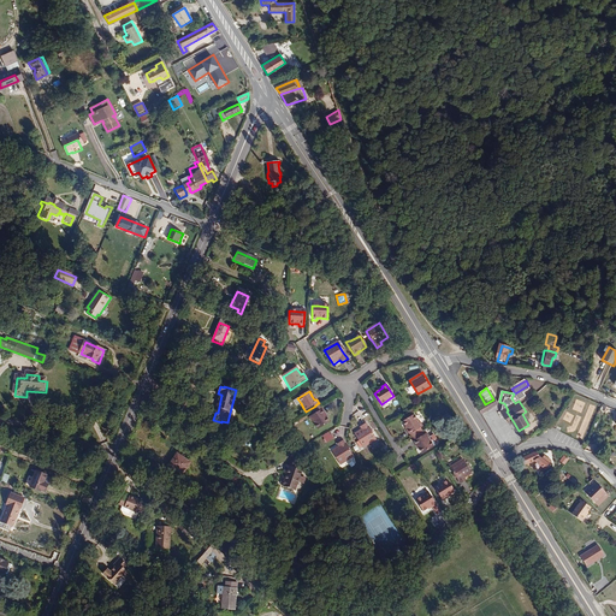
[(479,408),(481,414),(497,404),(495,398),(493,400),(485,404),(479,408)]
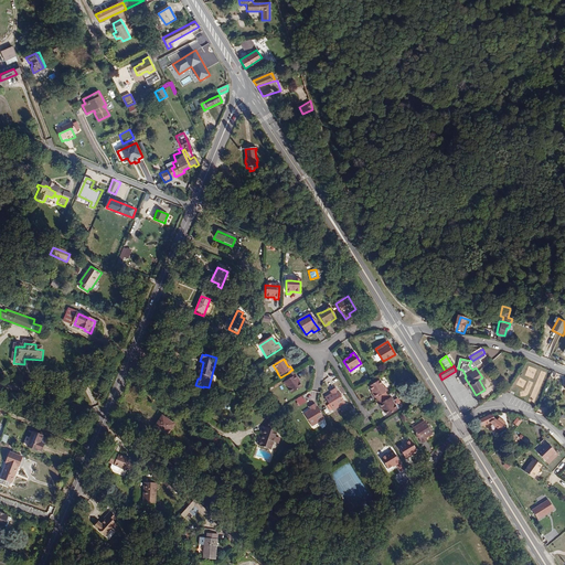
[(327,385),(337,381),(331,369),(326,371),(329,377),(324,380),(327,385)]
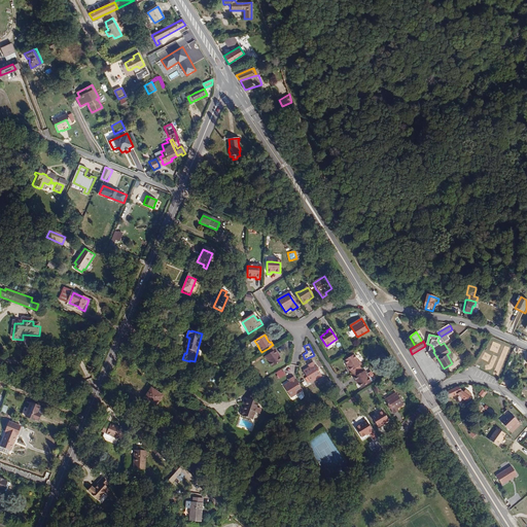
[(276,351),(272,353),(266,357),(268,360),(272,367),(282,361),(279,357),(277,354),(278,353),(276,351)]
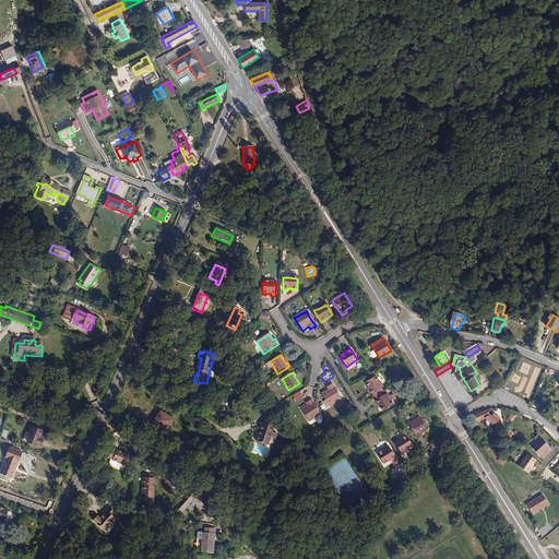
[(462,385),(466,383),(460,373),(456,376),(462,385)]
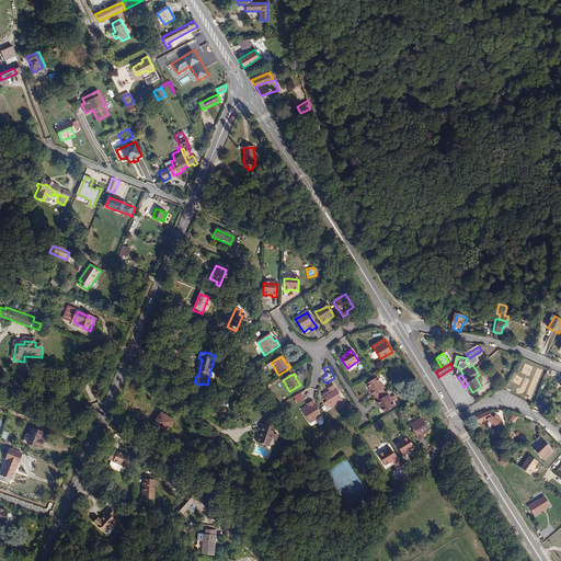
[(373,397),(374,397),(384,390),(385,390),(382,386),(377,378),(367,385),(369,389),(371,392),(370,393),(373,397)]
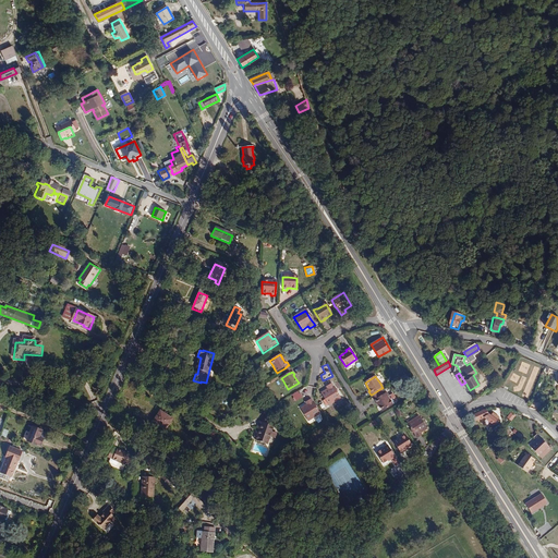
[(337,392),(335,389),(331,384),(326,387),(327,389),(320,393),(329,405),(341,398),(337,392)]
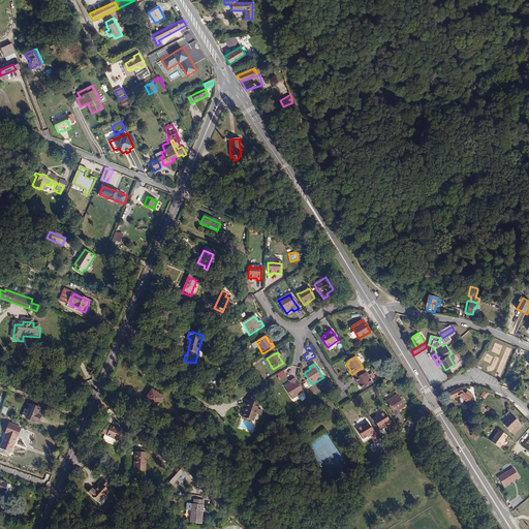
[(352,374),(353,376),(363,371),(362,368),(352,374)]
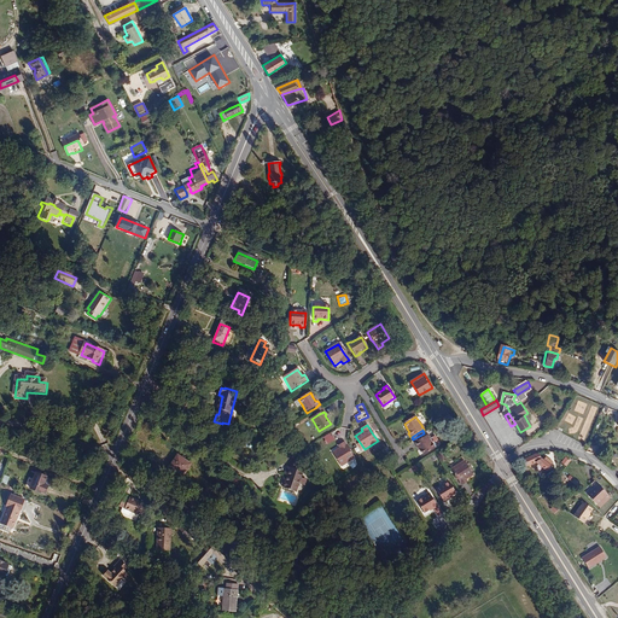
[(332,433),(324,437),(327,444),(334,441),(332,433)]
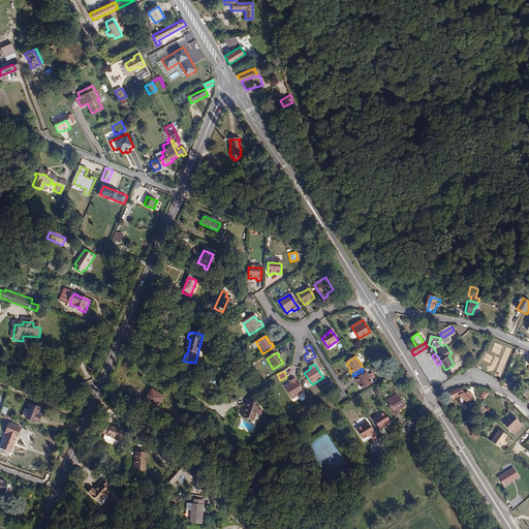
[(353,376),(355,379),(365,373),(363,371),(353,376)]
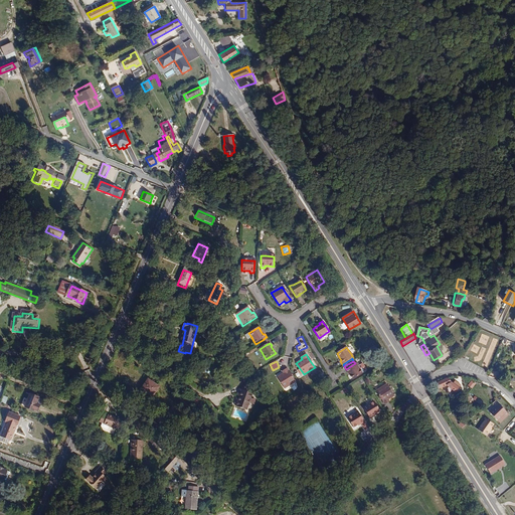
[(349,371),(351,375),(353,379),(363,373),(358,366),(356,363),(355,363),(346,369),(348,372),(349,371)]
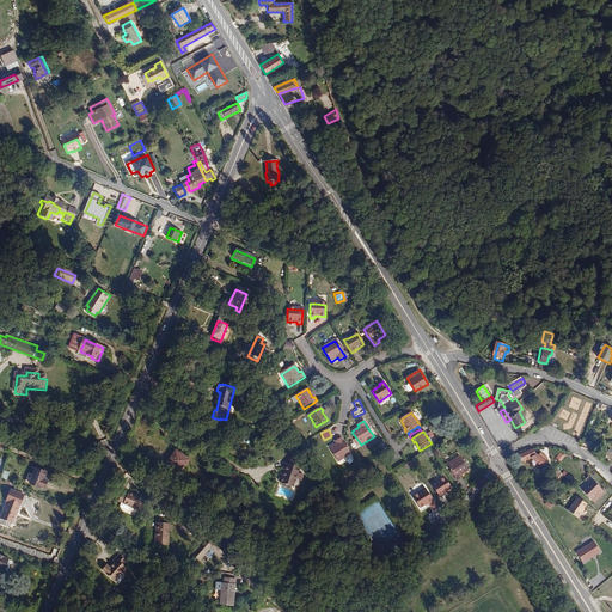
[(352,454),(348,448),(346,445),(341,439),(336,441),(337,444),(330,448),(338,463),(352,454)]
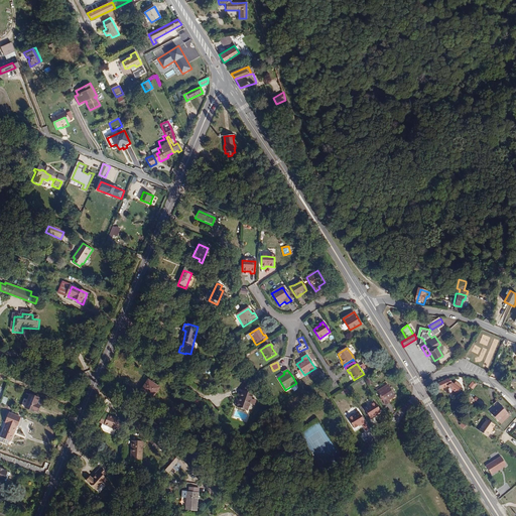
[(452,383),(450,380),(449,379),(446,380),(436,383),(439,389),(447,386),(457,393),(462,390),(453,383),(452,383)]
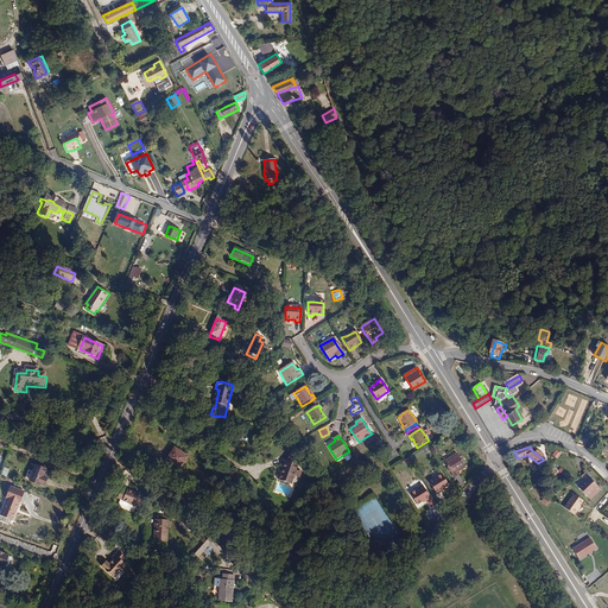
[(552,455),(558,460),(563,454),(557,449),(552,455)]
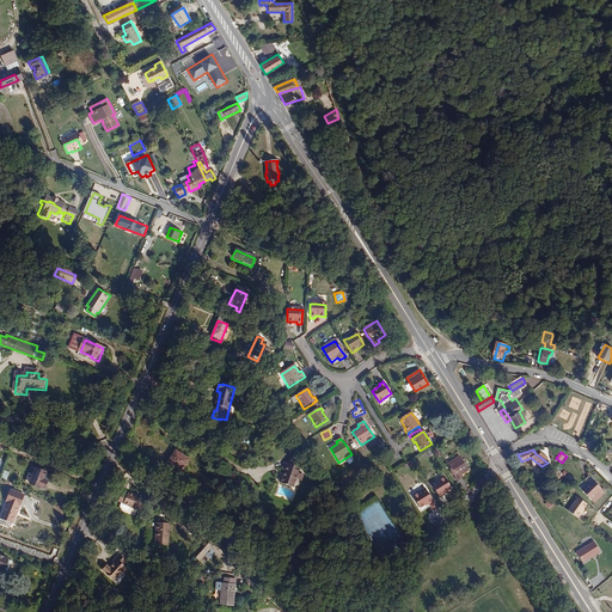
[(188,461),(175,453),(167,464),(179,473),(188,461)]
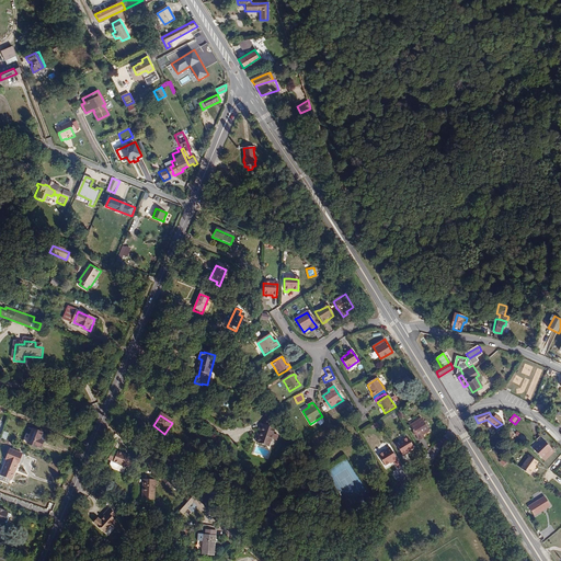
[(414,432),(416,434),(420,441),(425,437),(424,435),(430,432),(423,419),(411,425),(414,432)]
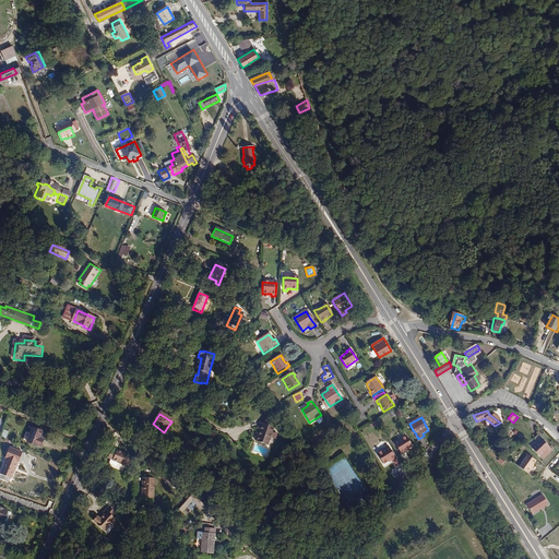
[(260,432),(259,436),(257,442),(268,447),(274,428),(272,428),(274,424),(264,420),(262,424),(261,424),(258,431),(260,432)]
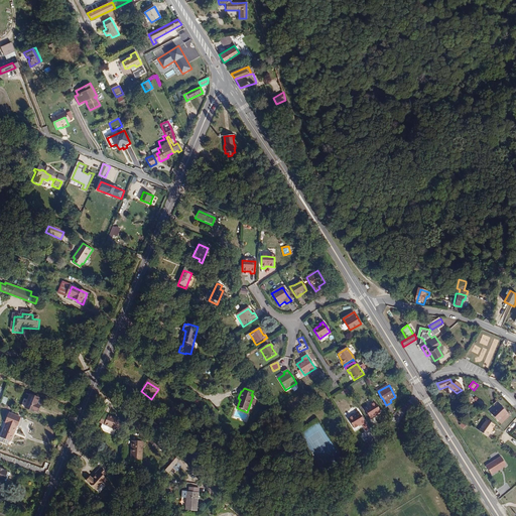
[(32,400),(27,409),(36,413),(36,412),(40,413),(42,407),(39,406),(41,401),(33,397),(32,400)]
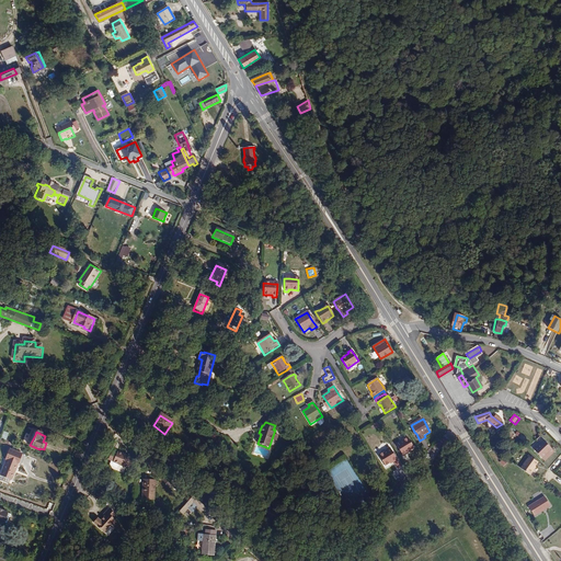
[(26,444),(30,445),(35,435),(33,434),(32,436),(30,436),(26,444)]
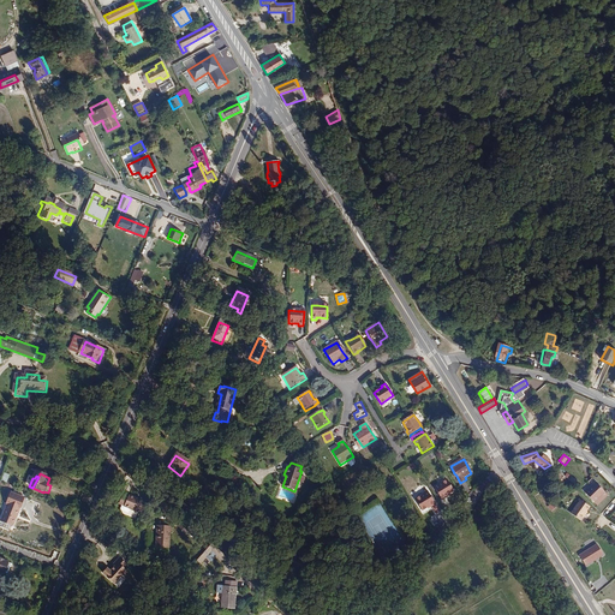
[(446,496),(449,494),(454,490),(448,479),(439,485),(435,488),(443,500),(447,497),(446,496)]
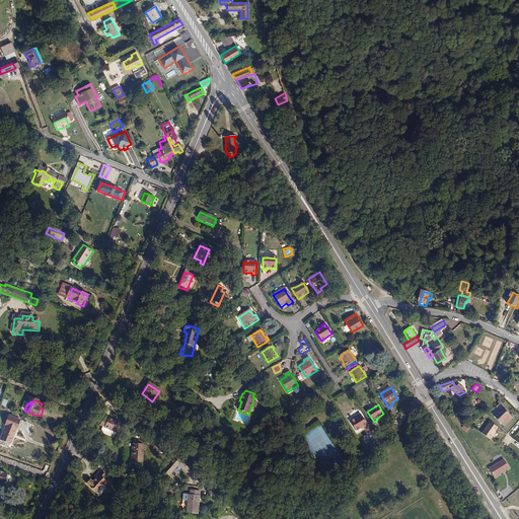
[(496,416),(503,423),(512,414),(504,405),(496,416)]
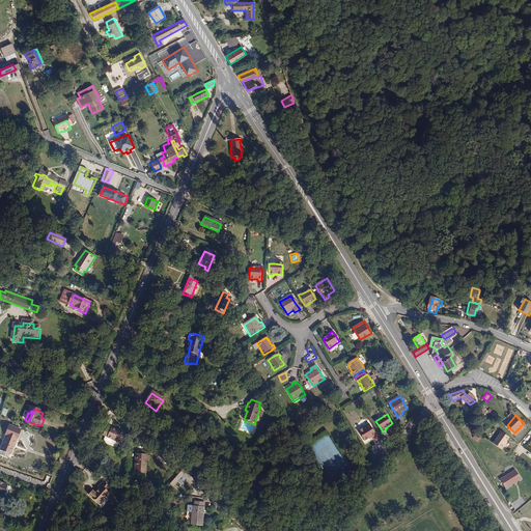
[(376,436),(370,425),(366,427),(359,431),(365,441),(369,438),(372,436),(373,438),(376,436)]
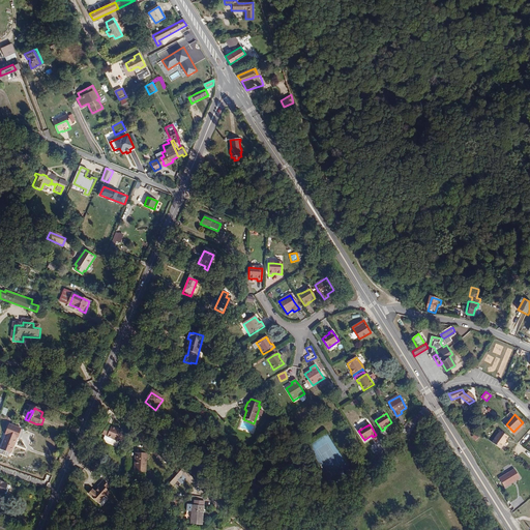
[(20,430),(8,425),(5,435),(0,448),(0,449),(10,453),(20,430)]
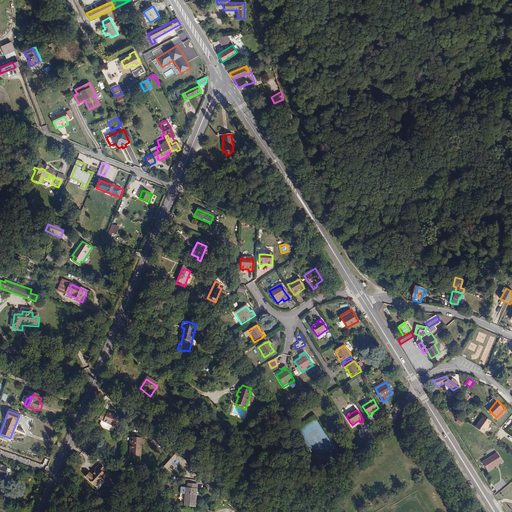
[(111,417),(111,416),(107,414),(106,416),(101,414),(98,421),(101,422),(100,425),(100,426),(106,429),(108,425),(114,428),(115,427),(119,428),(121,423),(117,421),(118,420),(111,417)]
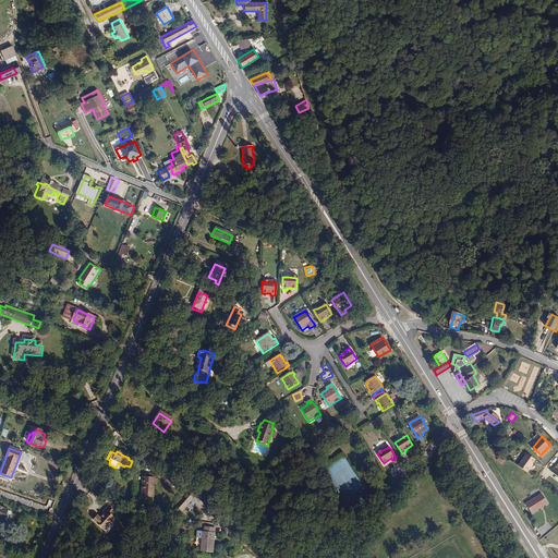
[(518,466),(528,473),(531,468),(530,466),(532,463),(535,460),(526,453),(518,466)]
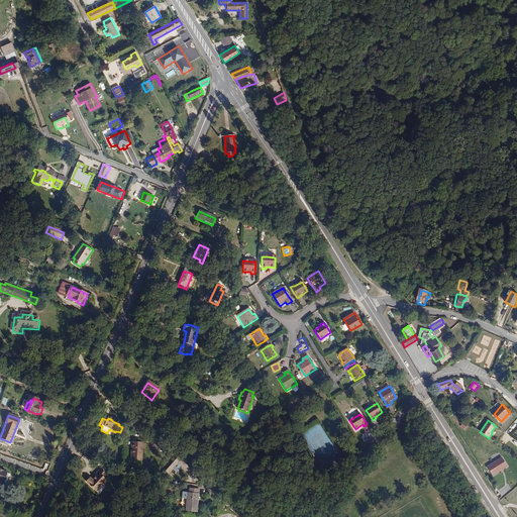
[(160,446),(153,441),(150,445),(157,450),(160,446)]
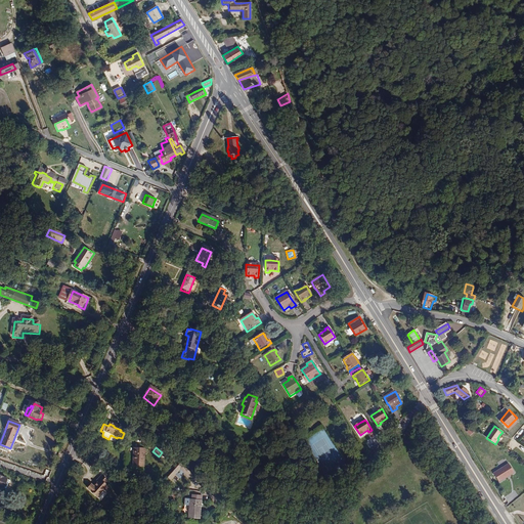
[(143,468),(143,449),(141,449),(135,448),(133,448),(132,468),(143,468)]
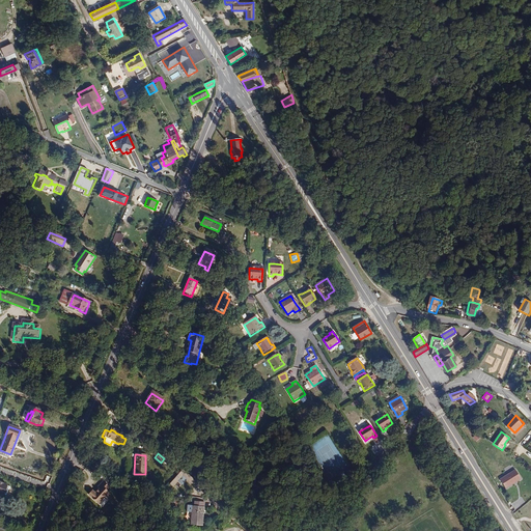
[(516,470),(501,479),(507,490),(523,479),(516,470)]
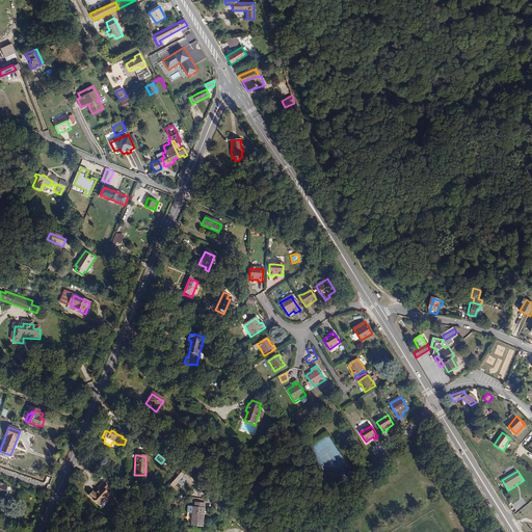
[(184,472),(170,486),(174,489),(184,478),(193,487),(196,483),(184,472)]
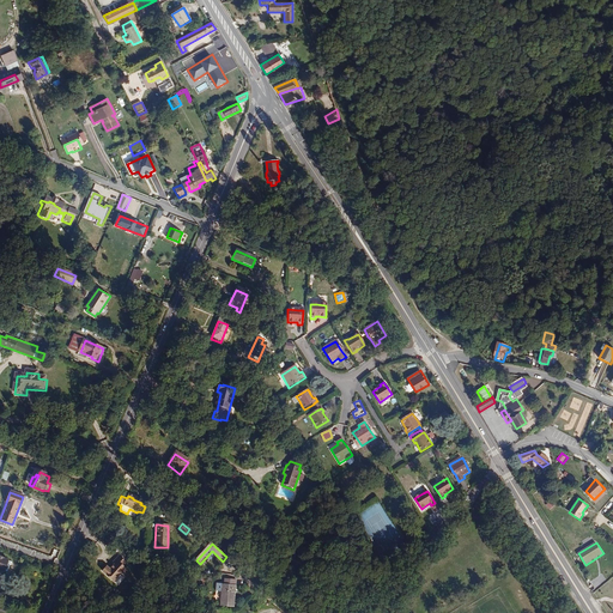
[(126,577),(123,575),(129,569),(120,560),(111,569),(108,565),(102,571),(117,586),(126,577)]
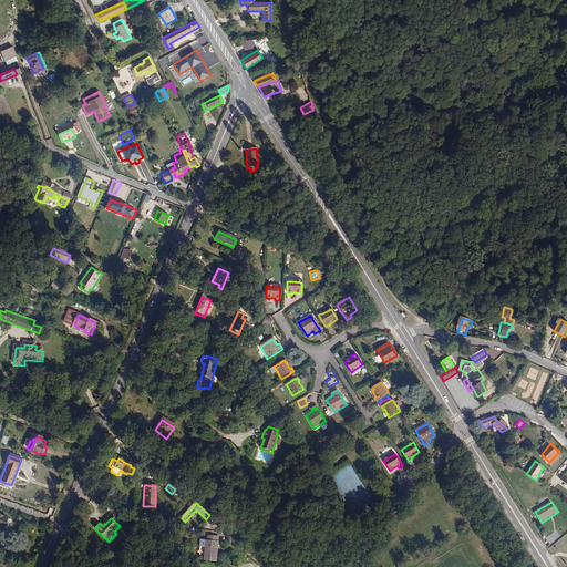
[(217,542),(207,542),(206,540),(205,547),(204,562),(216,562),(217,542)]
